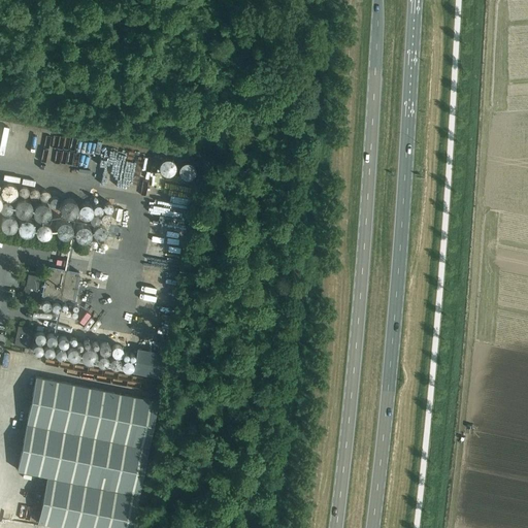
[(159,168),(165,160),(155,153),(149,161),(159,168)]
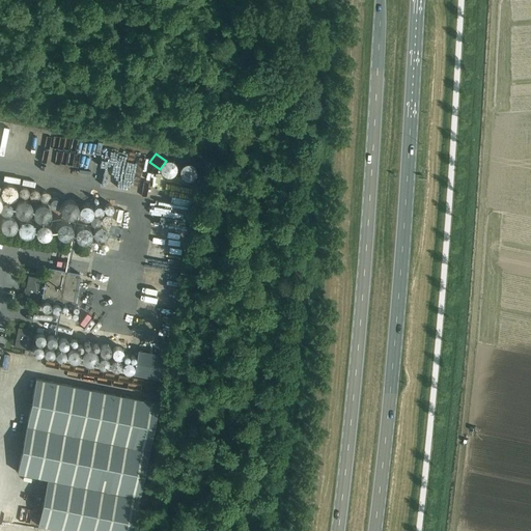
[(50,192),(59,203),(66,197),(56,187),(50,192)]
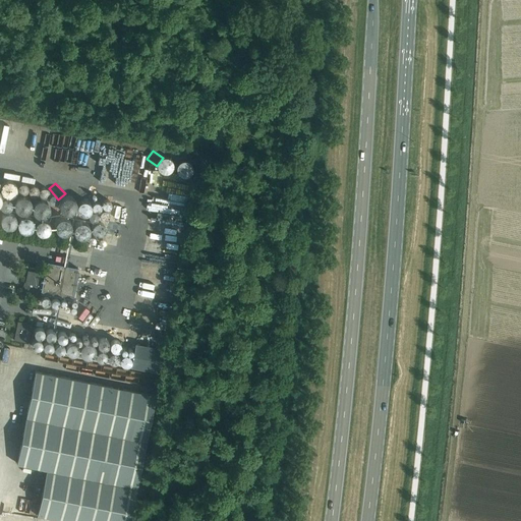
[(140,219),(173,219),(173,205),(140,205),(140,219)]
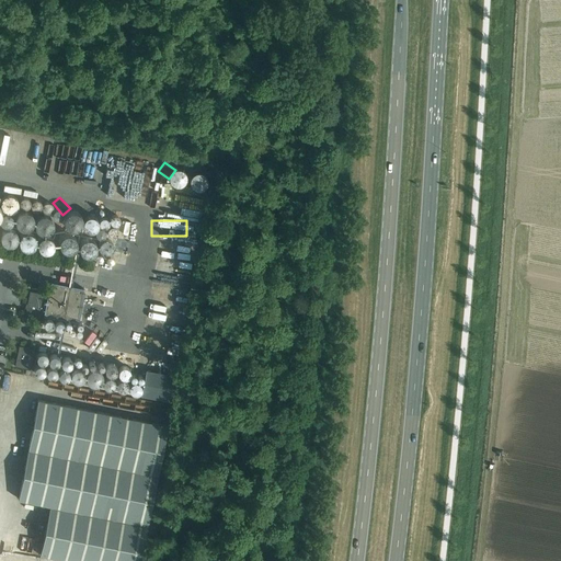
[(27,221),(24,235),(37,237),(41,224),(27,221)]
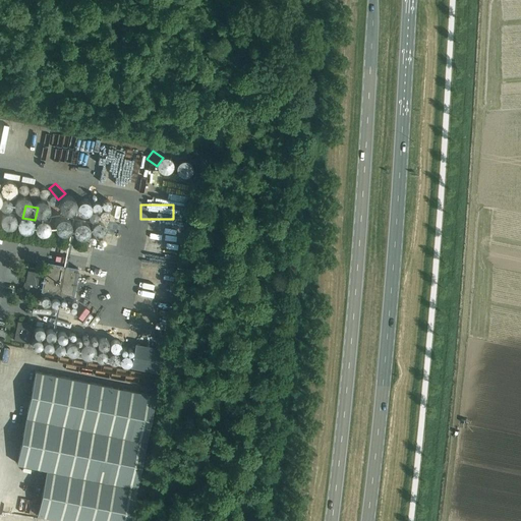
[(118,221),(116,236),(122,237),(124,222),(118,221)]
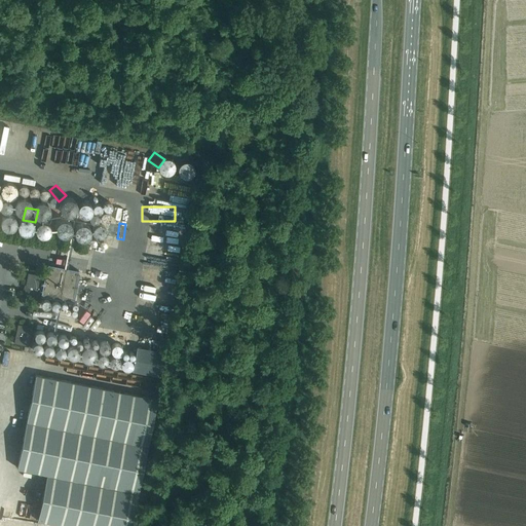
[(102,249),(114,250),(116,232),(110,232),(110,235),(104,235),(102,249)]
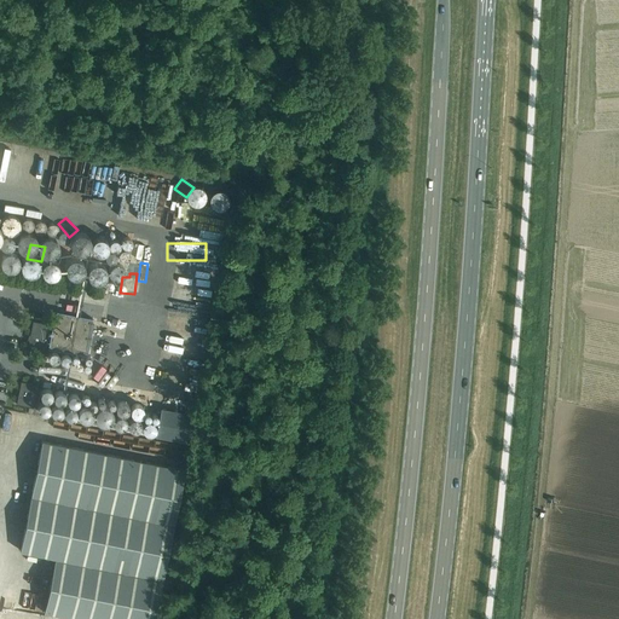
[(92,318),(55,311),(47,348),(85,356),(92,318)]
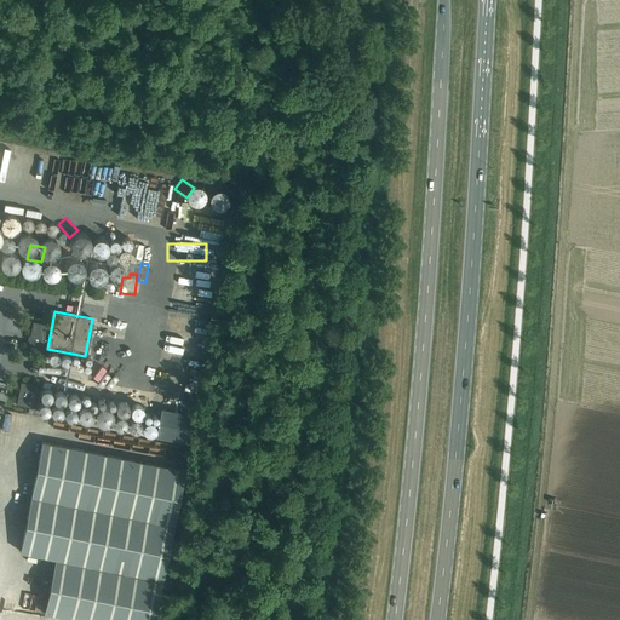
[(30,333),(28,333),(26,343),(28,344),(26,355),(44,359),(50,325),(33,322),(30,333)]
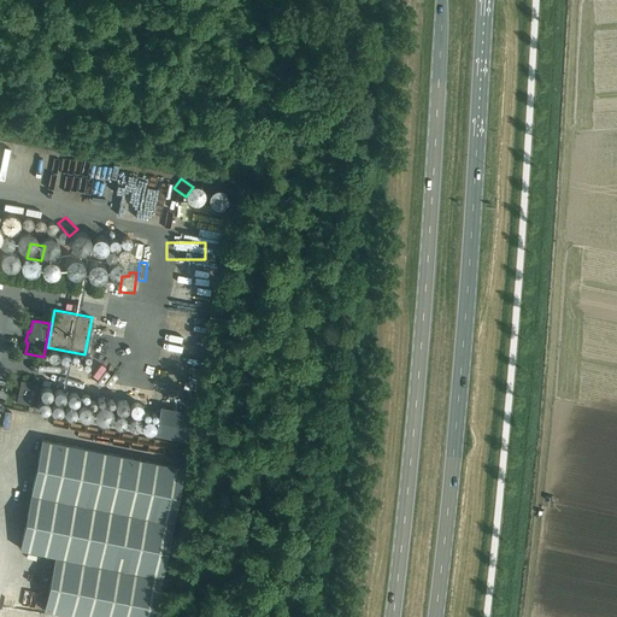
[(21,381),(16,403),(33,406),(37,383),(21,381)]
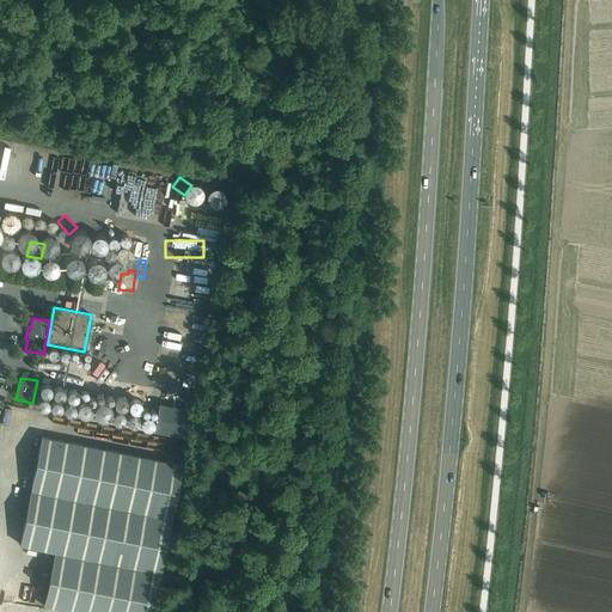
[(159,403),(153,432),(188,438),(193,409),(159,403)]
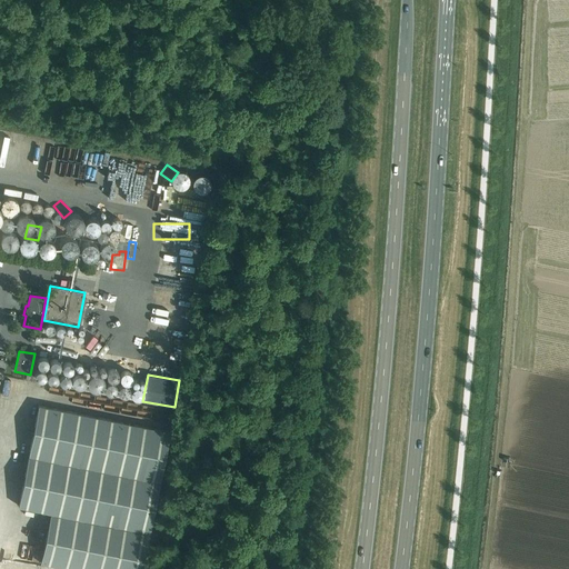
[(50,512),(149,532),(169,432),(38,406),(18,506),(50,512)]
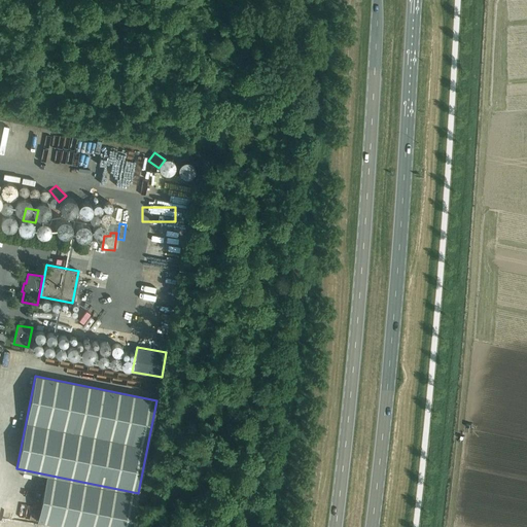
[(131,526),(138,493),(46,475),(37,522),(62,526),(131,526)]
